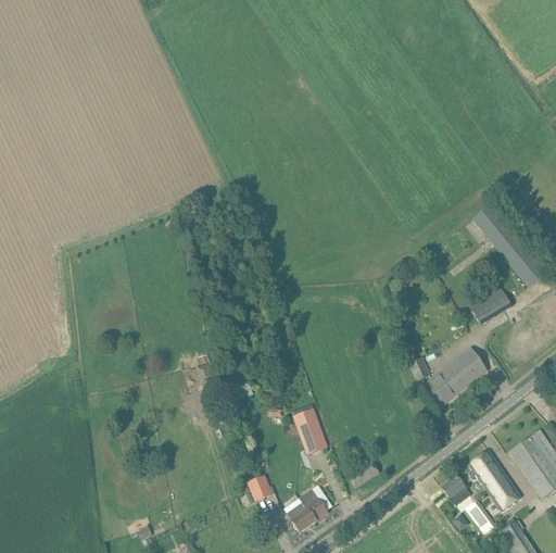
[(491,202),(472,217),(528,285),(546,271),(491,202)]
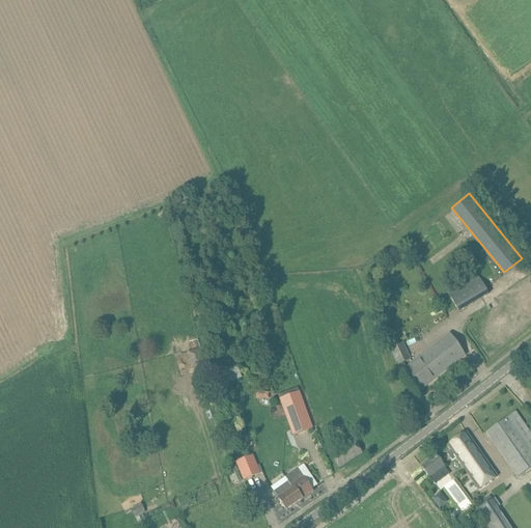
[(449,294),(459,310),(488,293),(479,276),(472,280),(449,294)]
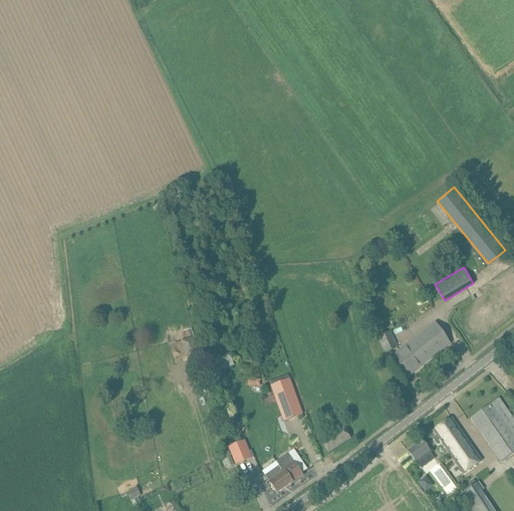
[(450,341),(436,321),(393,354),(408,374),(450,341)]
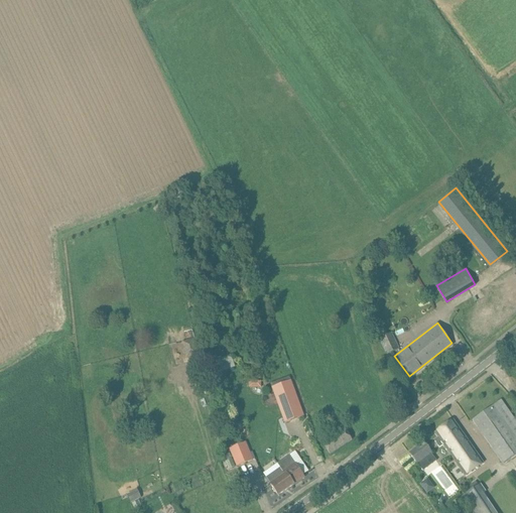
[(387,352),(398,347),(391,332),(380,337),(387,352)]
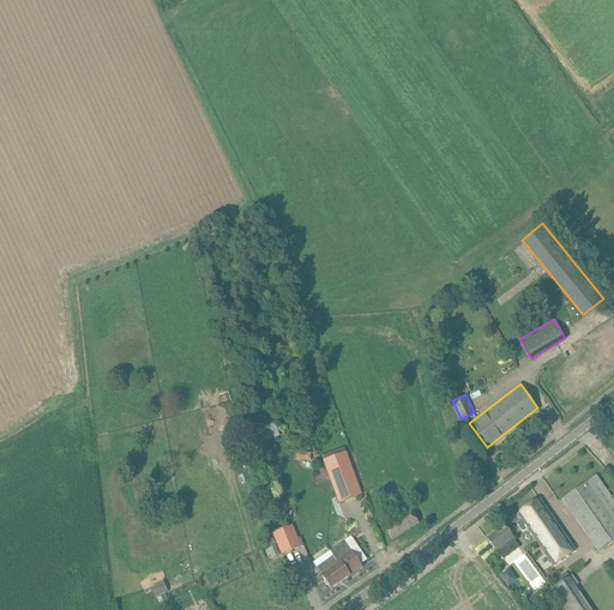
[(280,434),(275,422),(254,429),(259,441),(280,434)]
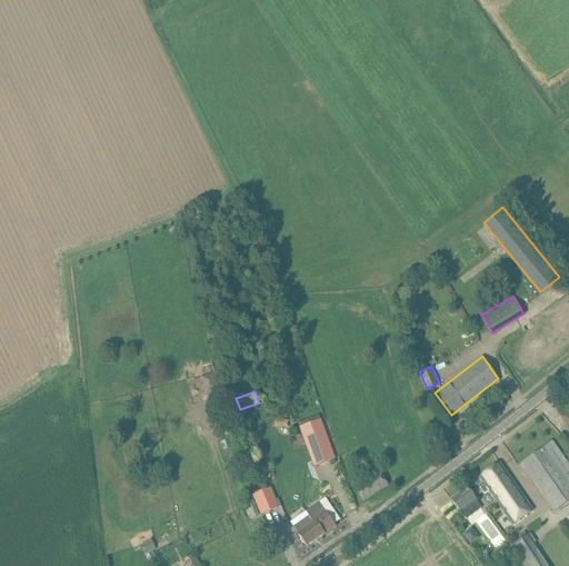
[(333,456),(320,417),(298,425),(311,464),(333,456)]
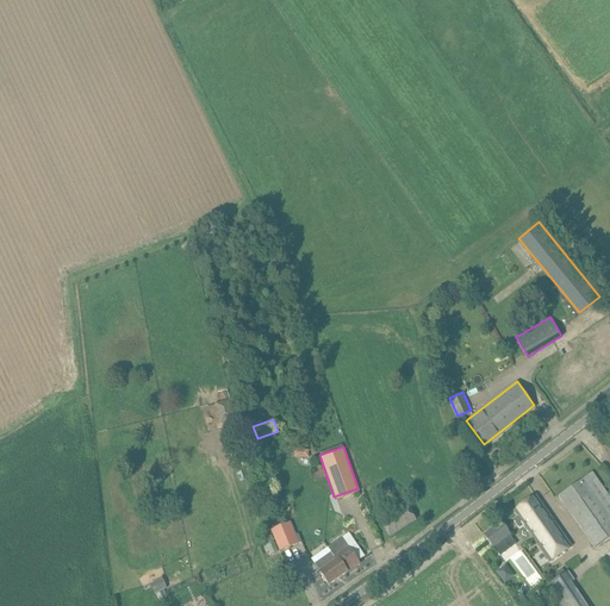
[(609,533),(609,495),(592,470),(559,493),(595,544),(609,533)]
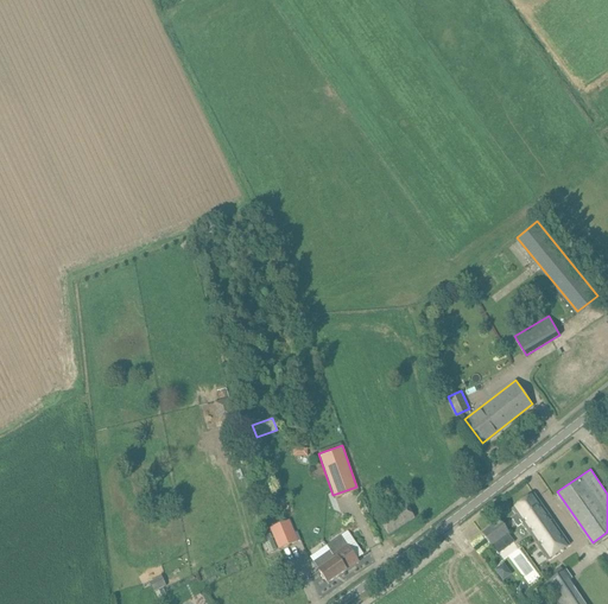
[(570,542),(533,491),(513,506),(517,513),(513,516),(518,523),(523,520),(549,557),(570,542)]
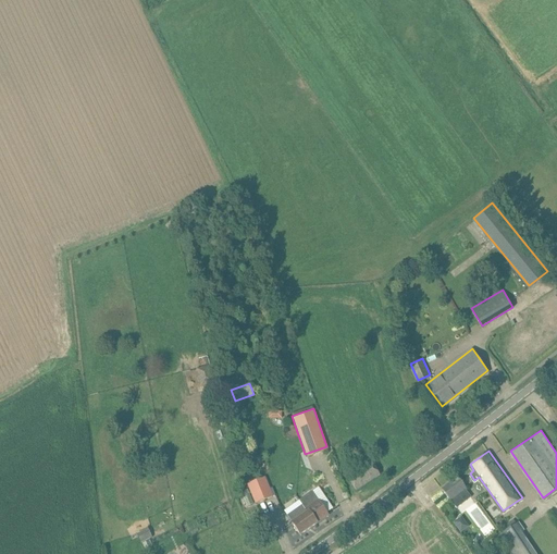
[(380,472),(372,460),(348,476),(356,488),(380,472)]
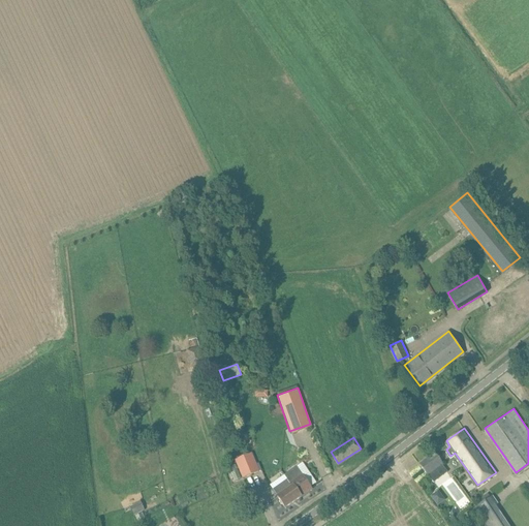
[(256,462),(251,451),(236,458),(243,475),(259,469),(256,462)]
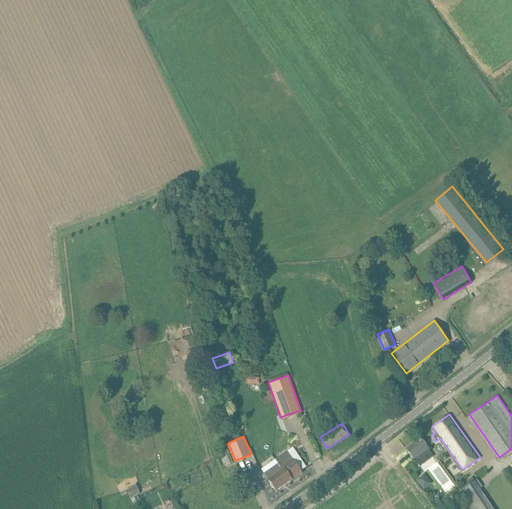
[(429,448),(420,436),(406,447),(415,459),(429,448)]
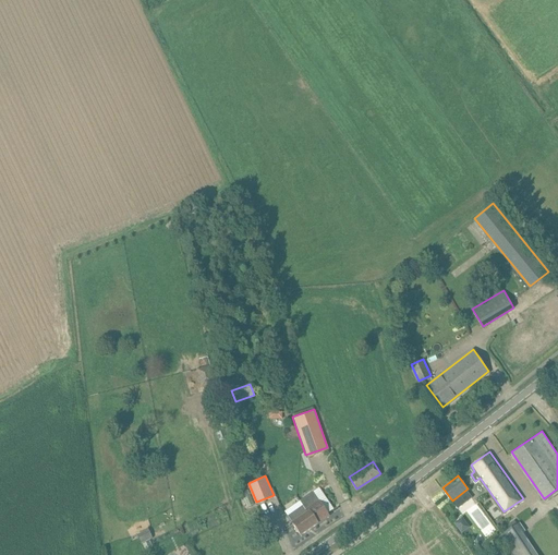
[(318,499),(306,508),(303,503),(288,515),(301,533),(329,514),(318,499)]
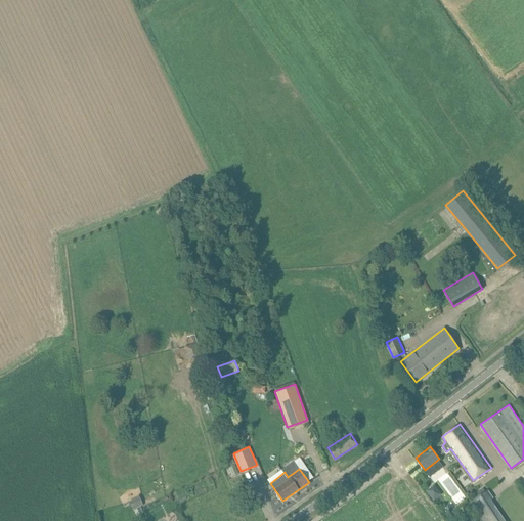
[(472,512),(491,498),(493,496),(487,487),(463,505),(465,509),(468,507),(472,512)]
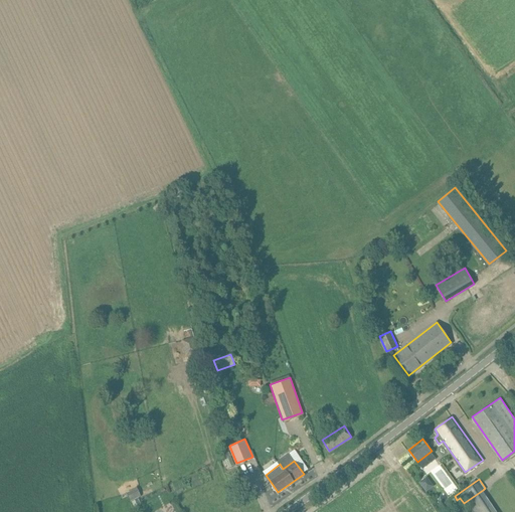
[(141,494),(137,486),(126,491),(131,499),(141,494)]
